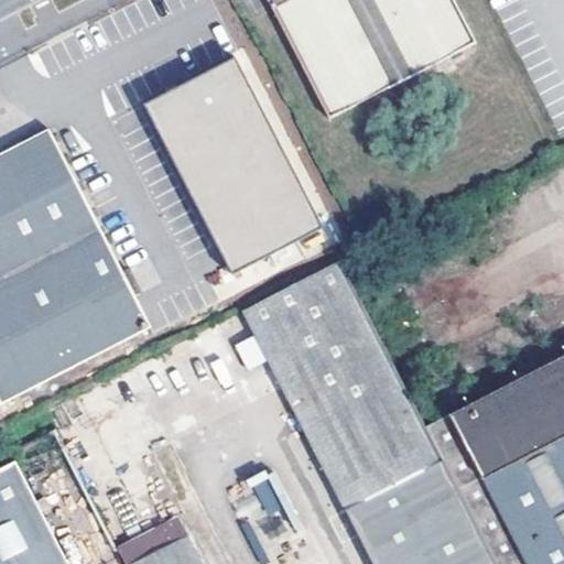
[(266,0),(328,119),(477,44),(454,0),(266,0)]
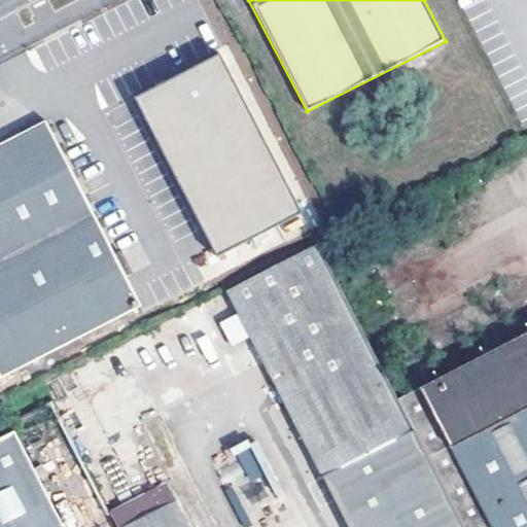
[(302,215),(220,56),(179,76),(135,99),(216,258),(302,215)]
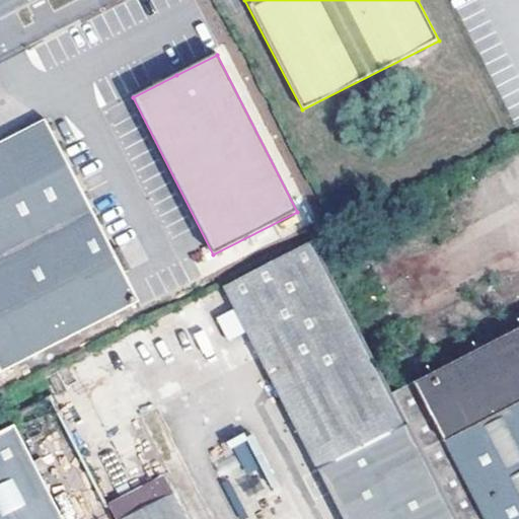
[(46,119),(0,142),(0,373),(139,301),(46,119)]
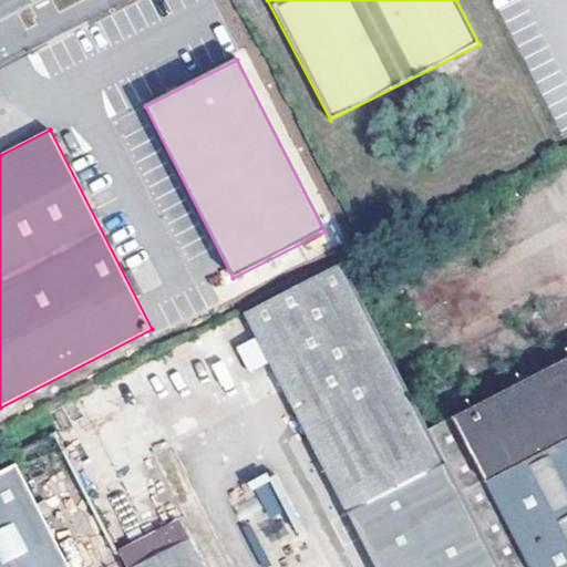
[(269,364),(347,514),(374,566),(498,566),(428,429),(341,261),(243,312),(256,338),(237,348),(250,373),(269,364)]
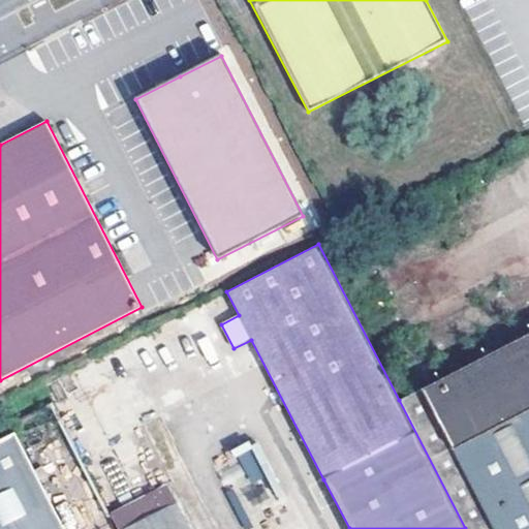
[(528,528),(528,332),(399,400),(465,528),(528,528)]
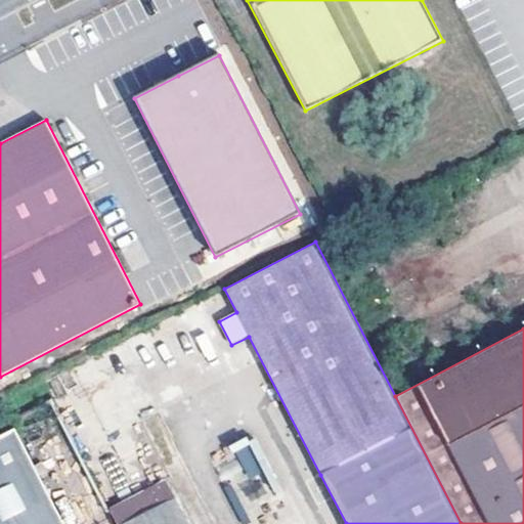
[(0,436),(0,523),(63,523),(14,429),(0,436)]
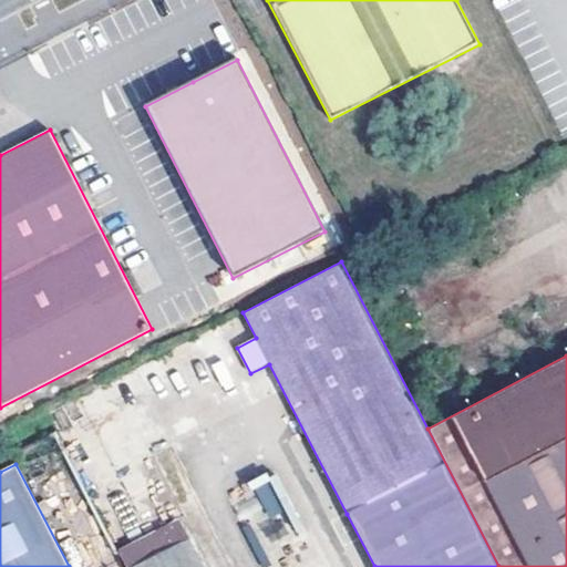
[(269,521),(246,532),(256,552),(292,534),(265,473),(249,481),(269,521)]
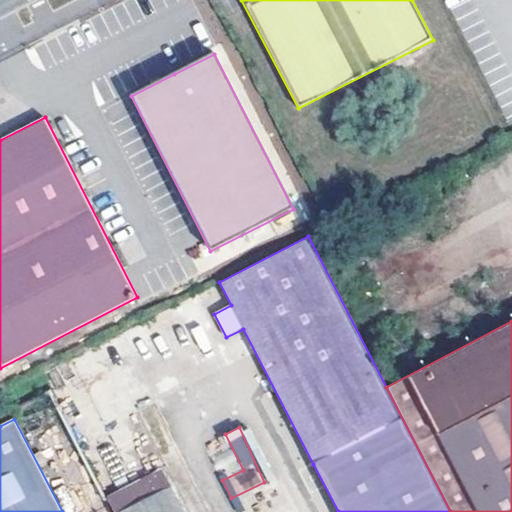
[(105,497),(112,511),(119,511),(171,485),(162,468),(105,497)]
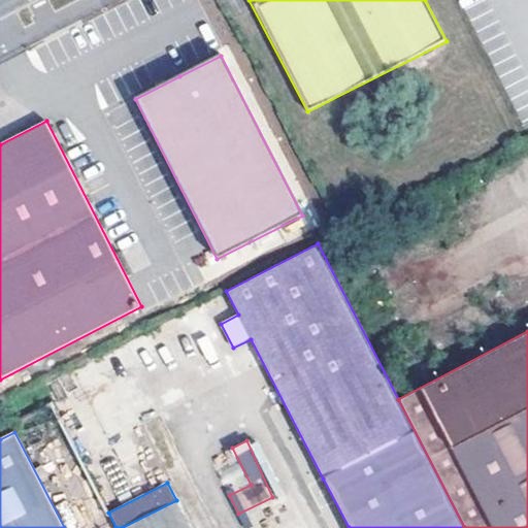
[(190,527),(176,500),(123,527),(190,527)]
